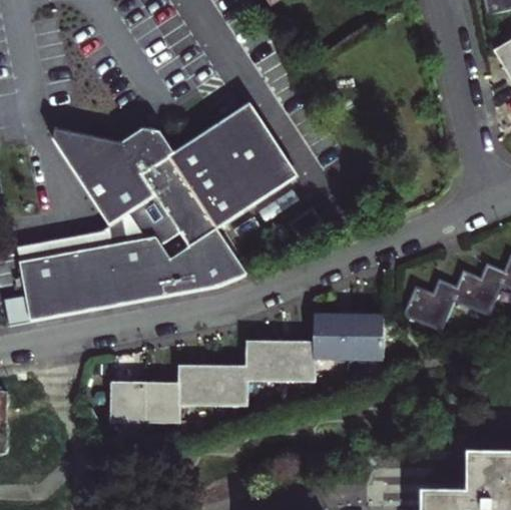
[(483,0),(486,12),(510,6),(510,0),(483,0)]
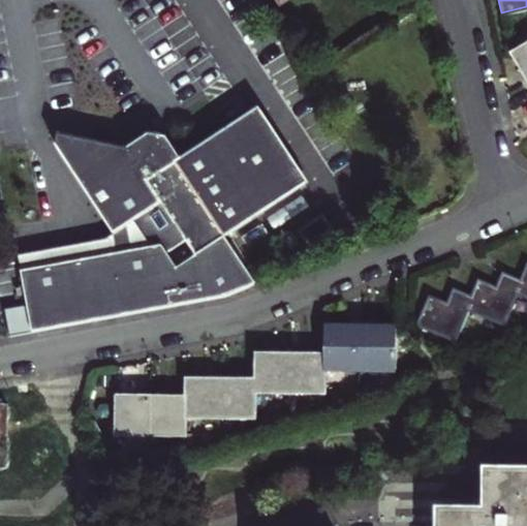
[(526,81),(526,39),(508,51),(526,81)]
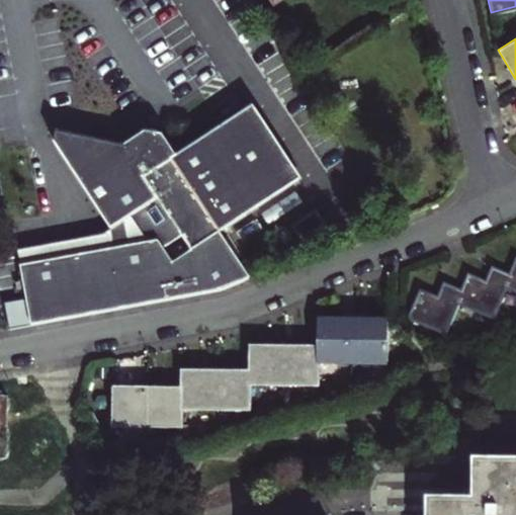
[(162,131),(152,129),(219,229),(301,175),(253,102),(176,152),(162,131)]
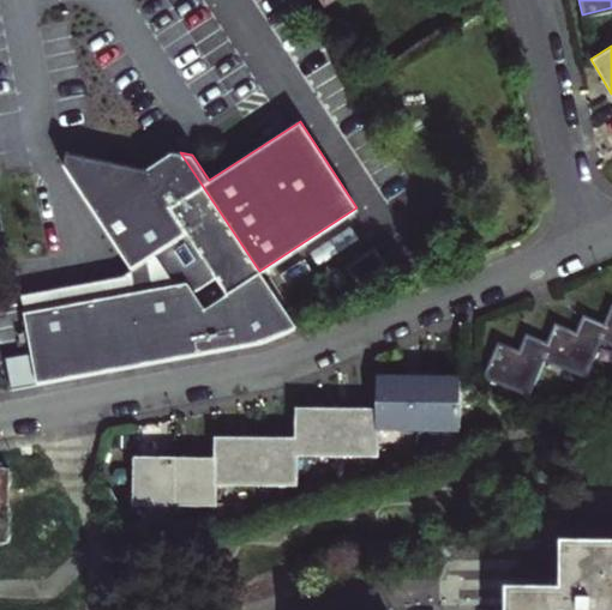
[(259,271),(180,152),(172,150),(145,168),(65,150),(61,162),(129,267),(186,234),(216,281),(226,296),(204,309),(193,295),(184,279),(22,312),(27,331),(28,340),(30,352),(36,382),(97,370),(163,358),(258,340),(295,326),(259,271)]
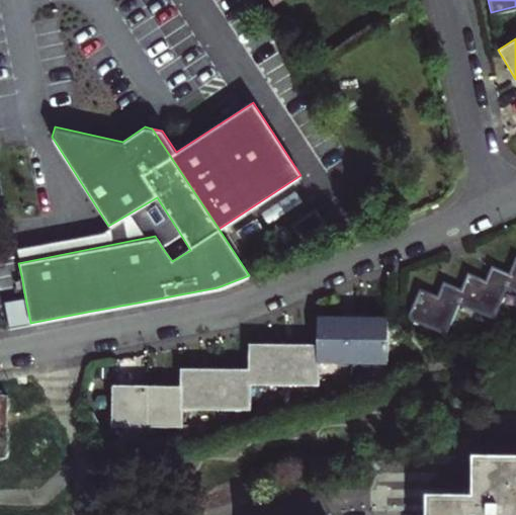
[(97,232),(15,248),(18,263),(155,236),(163,249),(182,237),(157,197),(108,226),(97,232)]
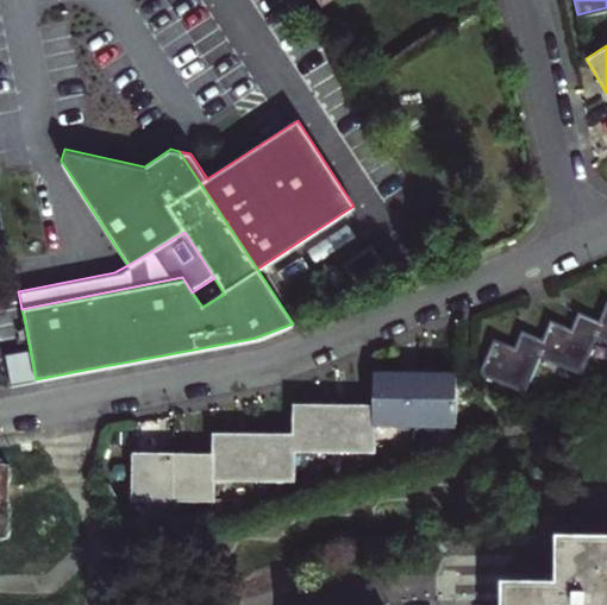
[(593,335),(606,341),(606,301),(606,302),(599,321),(593,335)]
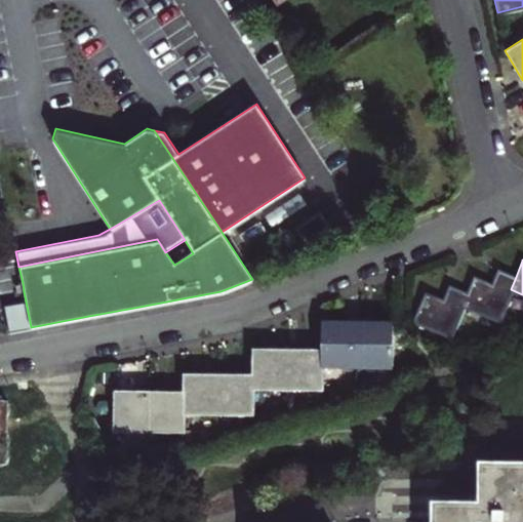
[(461,306),(497,320),(511,289),(516,277),(496,269),(491,283),(474,276),(467,292),(461,306)]
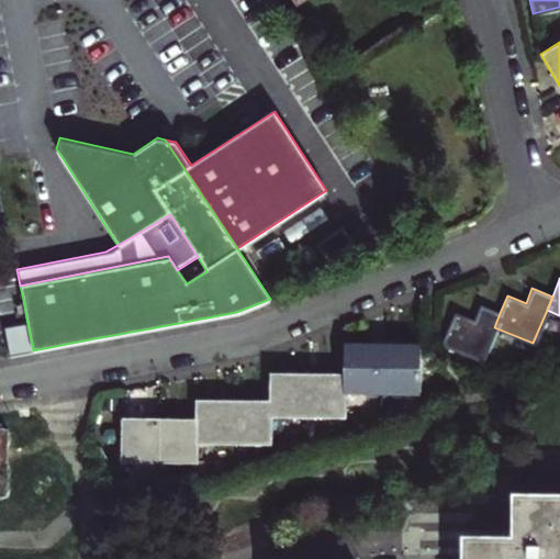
[(25,312),(24,303),(15,305),(18,313),(25,312)]
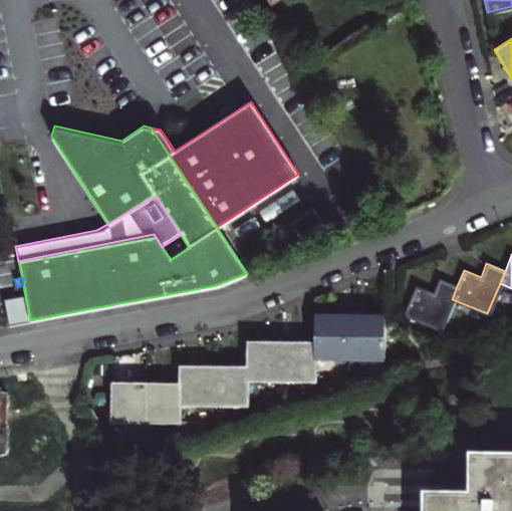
[(404,314),(439,329),(452,299),(457,286),(439,278),(433,292),(416,285),(404,314)]
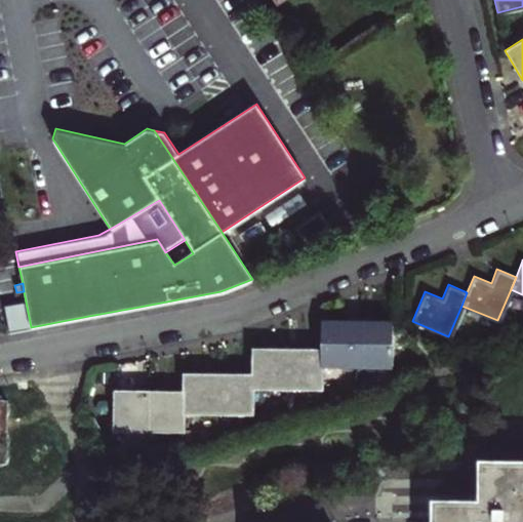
[(31,327),(26,302),(3,306),(8,331),(31,327)]
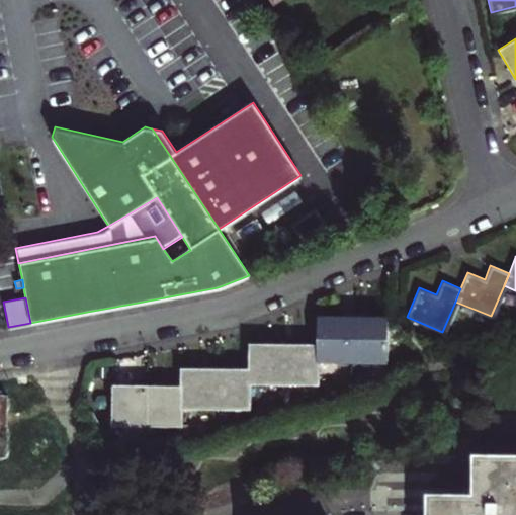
[(318,358),(351,359),(352,319),(317,319),(317,344),(317,358),(318,358)]
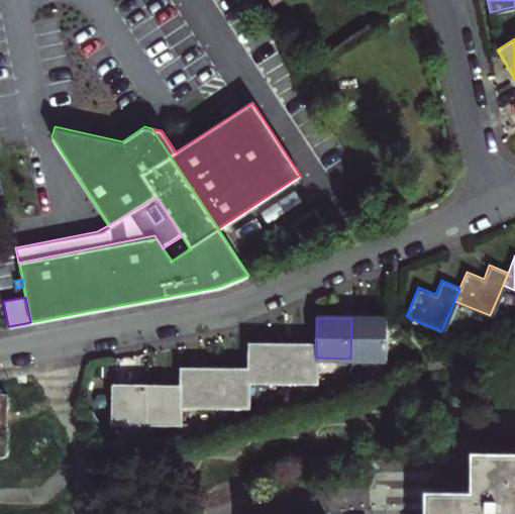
[(386,358),(386,318),(351,318),(350,358),(386,358)]
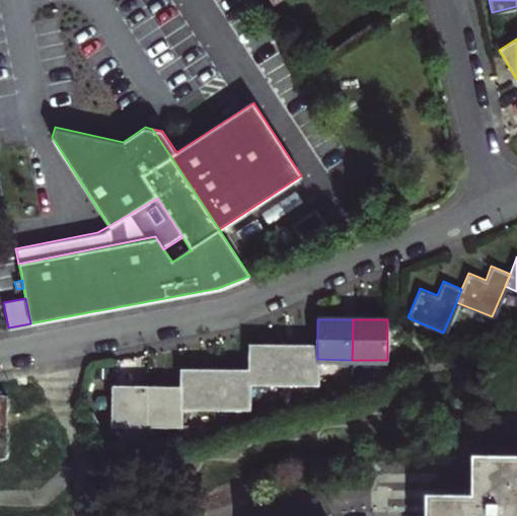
[(250,383),(283,384),(283,344),(248,344),(248,369),(248,383),(250,383)]
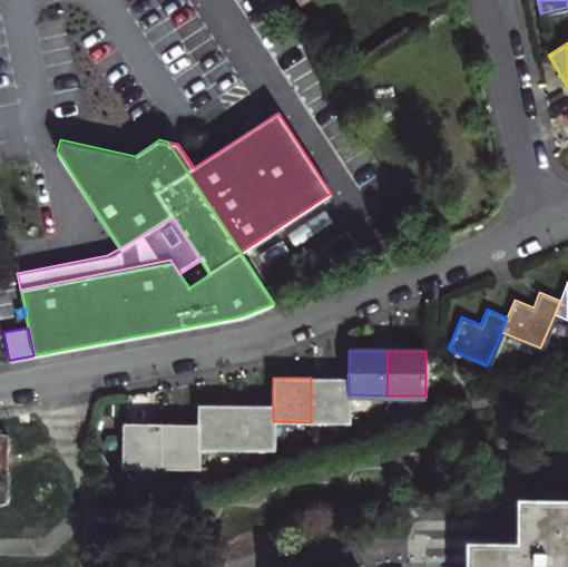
[(350,394),(349,394),(349,379),(311,378),(311,422),(350,422),(350,394)]
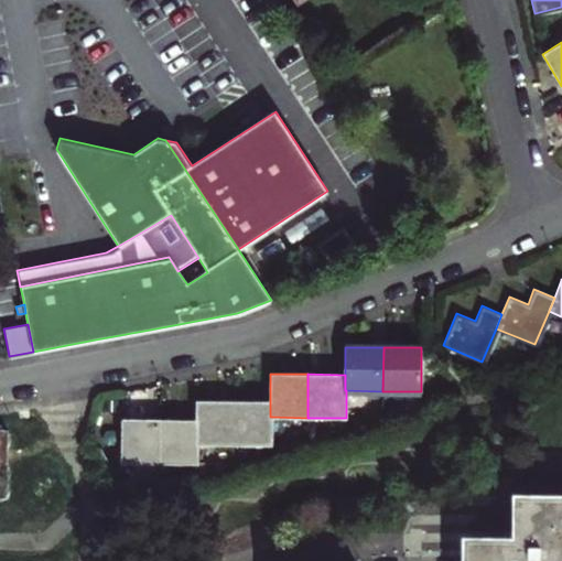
[(198,444),(233,444),(234,401),(196,401),(196,420),(196,444),(198,444)]
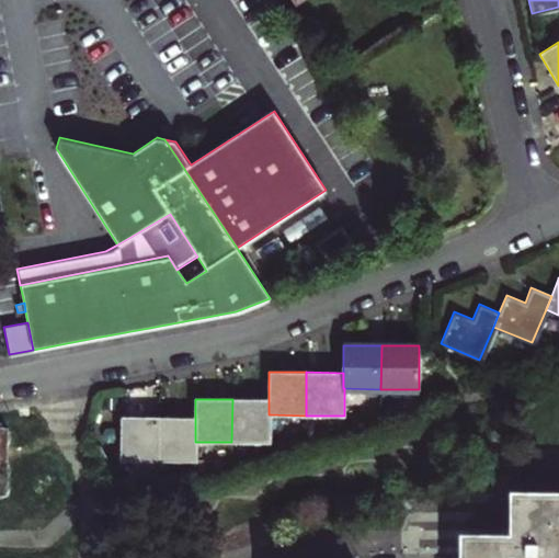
[(271,414),(269,414),(269,399),(232,399),(231,442),(271,442),(271,414)]
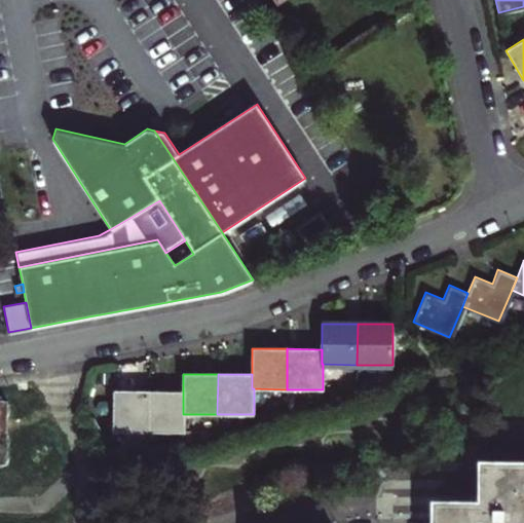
[(113,432),(148,432),(148,390),(114,390),(113,432)]
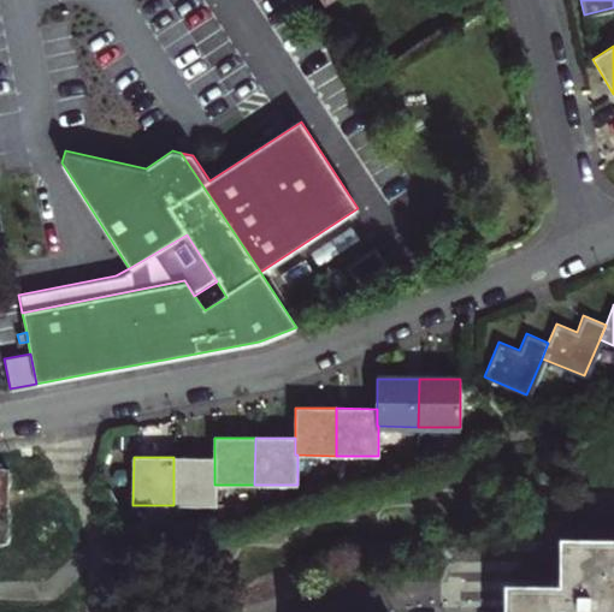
[(217,485),(214,485),(214,458),(173,457),(173,505),(217,505),(217,485)]
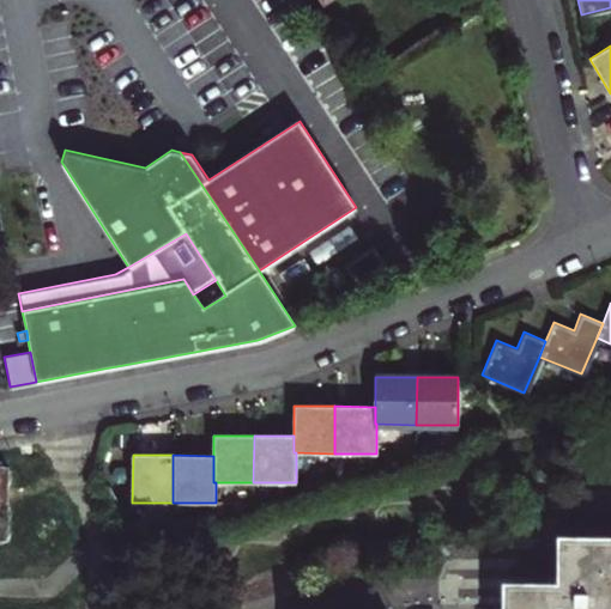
[(558,586),(504,586),(503,608),(610,608),(610,540),(560,540),(558,586)]
